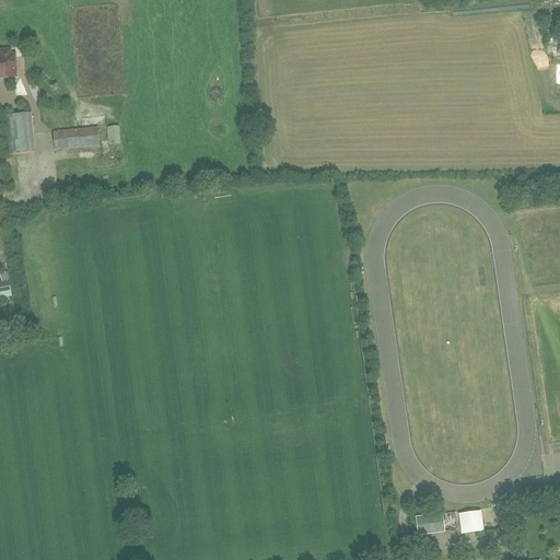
[(11,57),(10,50),(0,50),(0,76),(6,76),(7,78),(16,77),(15,59),(15,58),(14,58),(14,57),(13,57),(12,57),(11,57)]
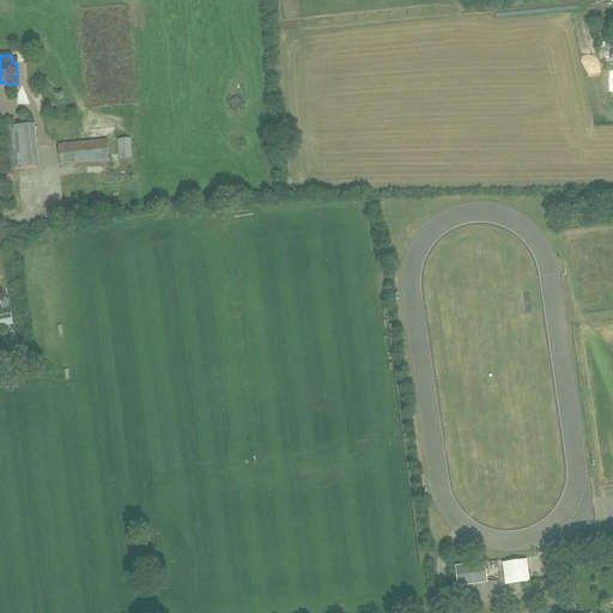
[(11,170),(38,168),(34,123),(6,127),(11,170)]
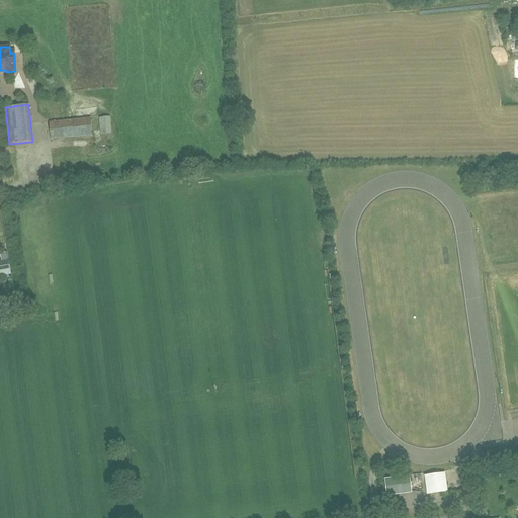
[(111,134),(110,117),(99,118),(100,135),(111,134)]
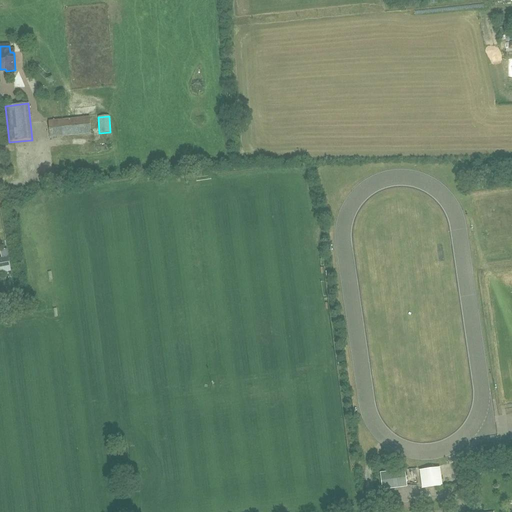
[(50,138),(91,134),(90,117),(48,121),(50,138)]
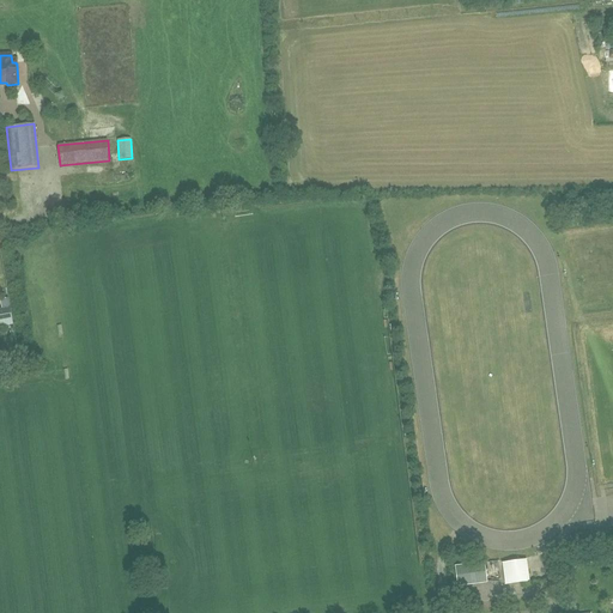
[(0,326),(2,326),(0,315),(11,313),(10,304),(0,305),(0,326)]
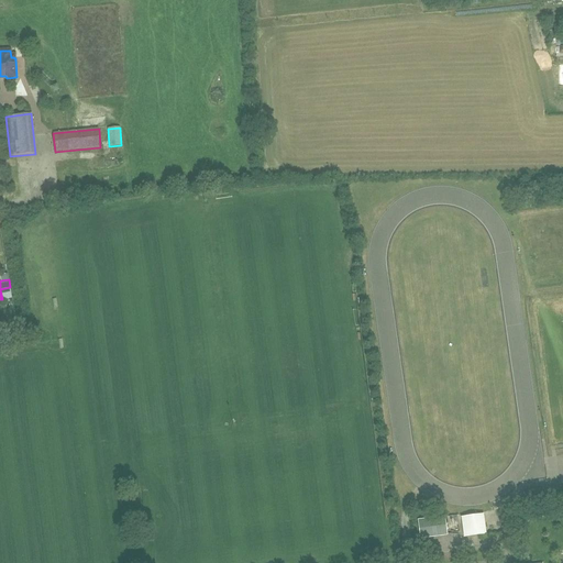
[(486,534),(483,515),(462,517),(464,537),(486,534)]
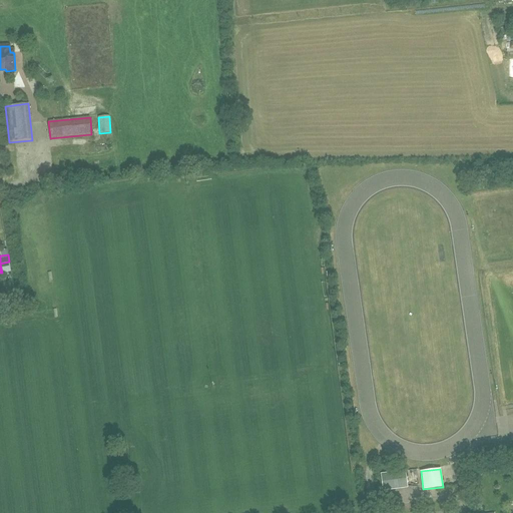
[(384,490),(407,487),(405,471),(382,474),(384,490)]
